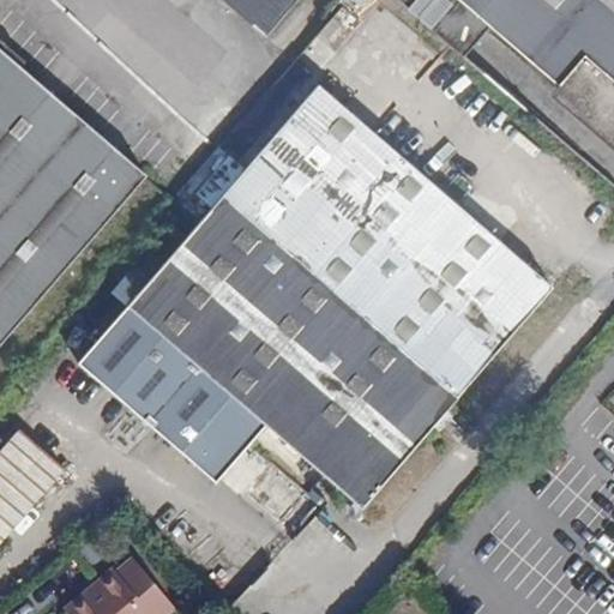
[(215,0),(262,41),(296,0),(215,0)]
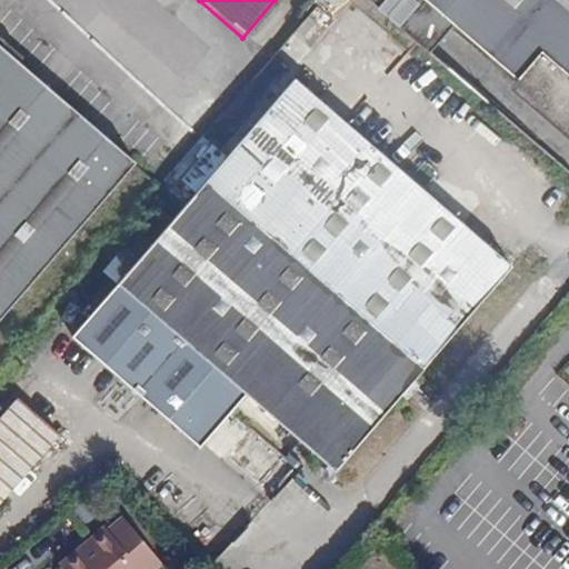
[(421,1),(420,0),(385,0),(379,7),(400,25),(421,1)]
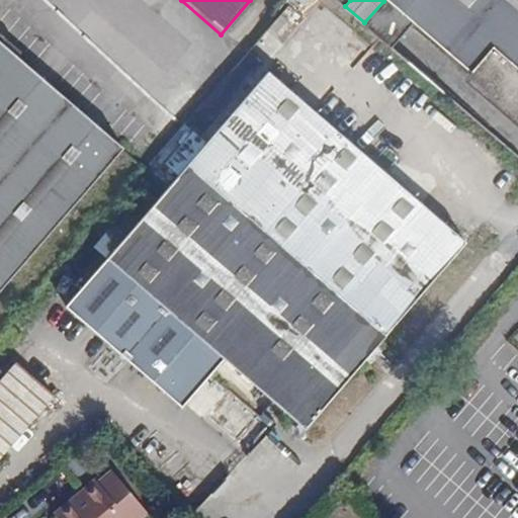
[(517,0),(391,0),(517,108),(517,0)]
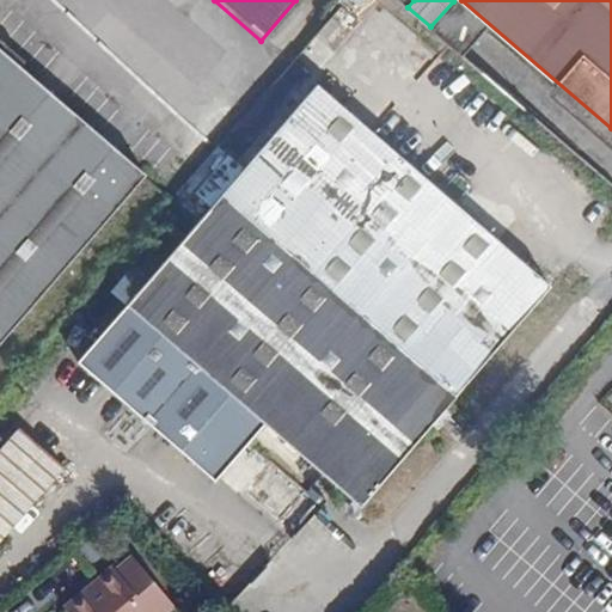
[(0,342),(141,177),(0,54),(0,342)]
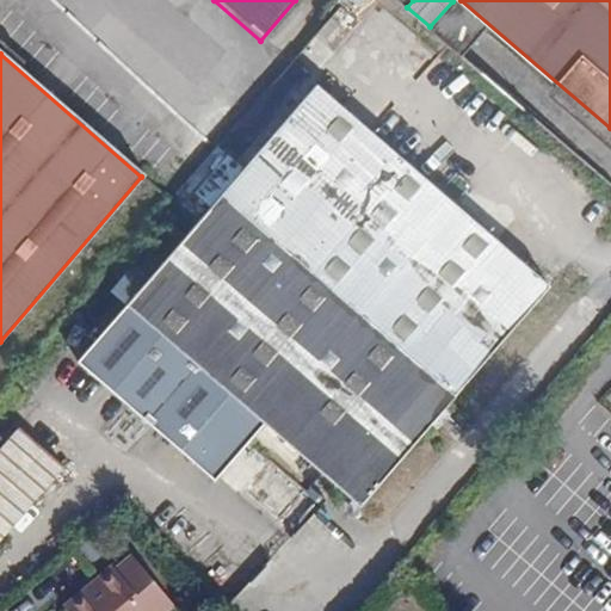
[(362,504),(550,282),(318,81),(129,302),(272,419),(362,504)]
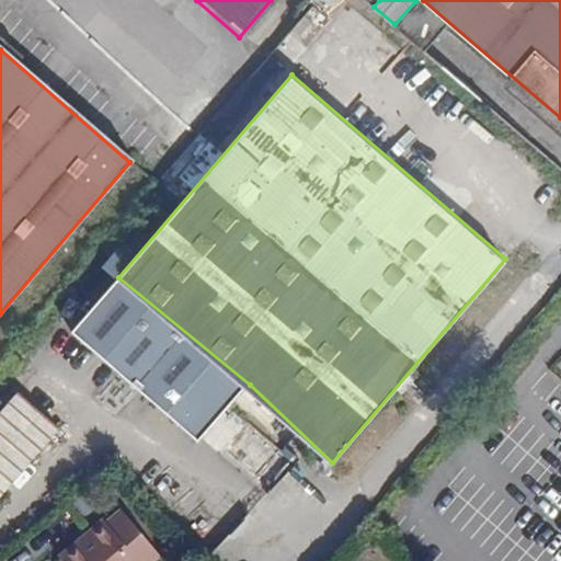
[(250,385),(118,277),(76,330),(207,437),(250,385)]
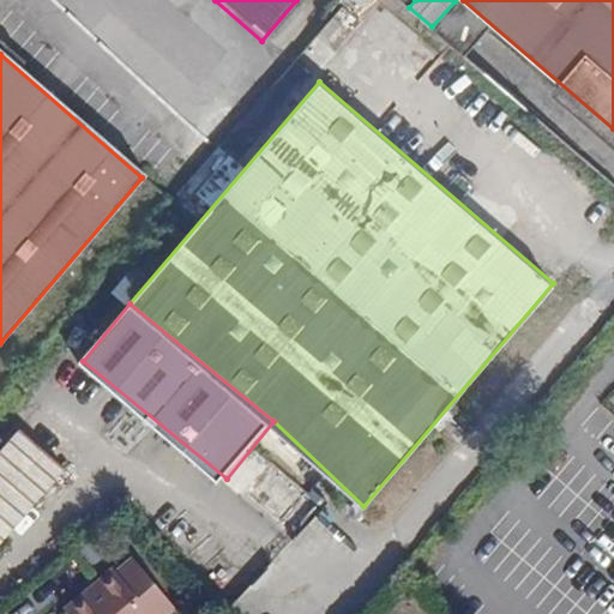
[(0,540),(65,465),(22,431),(0,456),(0,540)]
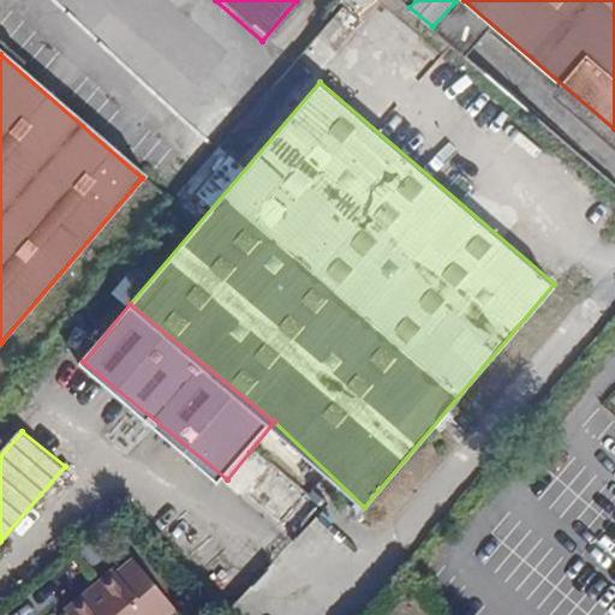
[(291,533),(316,506),(272,464),(246,491),(291,533)]
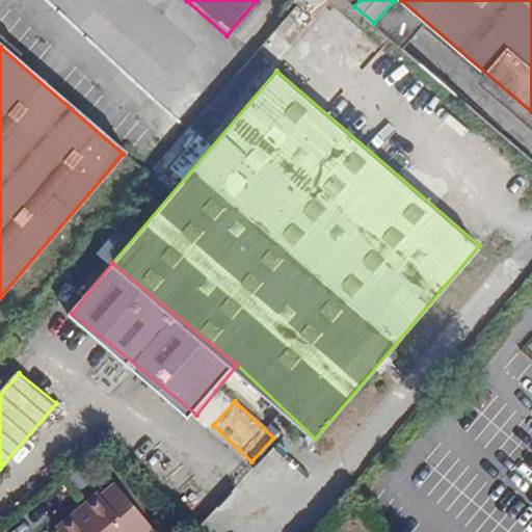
[(63,528),(67,531),(152,531),(158,527),(126,483),(107,496),(105,494),(63,528)]
